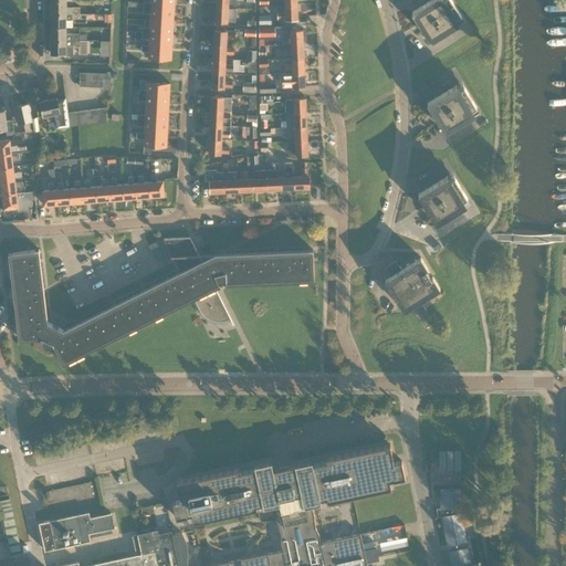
[(51,0),(51,11),(80,12),(80,7),(66,7),(65,0),(51,0)]
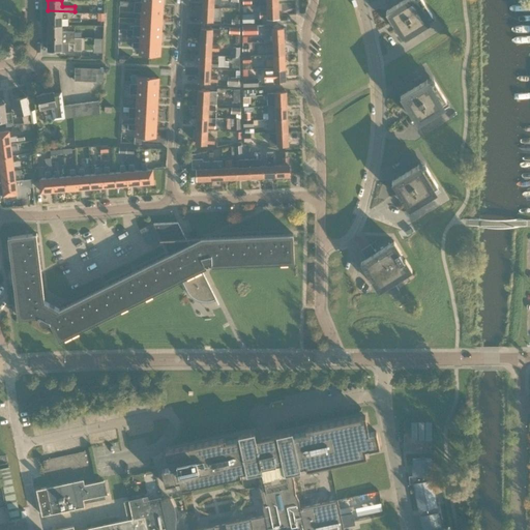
[(389,18),(399,32),(403,38),(430,22),(415,0),(403,0),(386,10),(389,17),(389,18)]
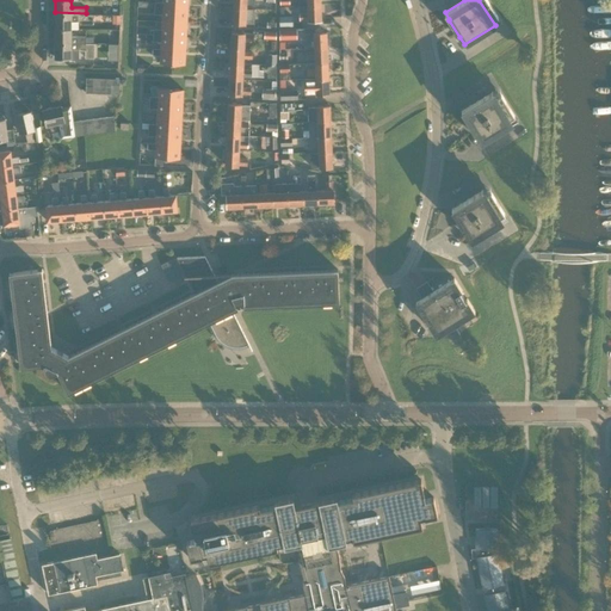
[(321,20),(321,4),(308,5),(308,13),(300,14),(300,20),(308,20),(308,22),(321,20)]
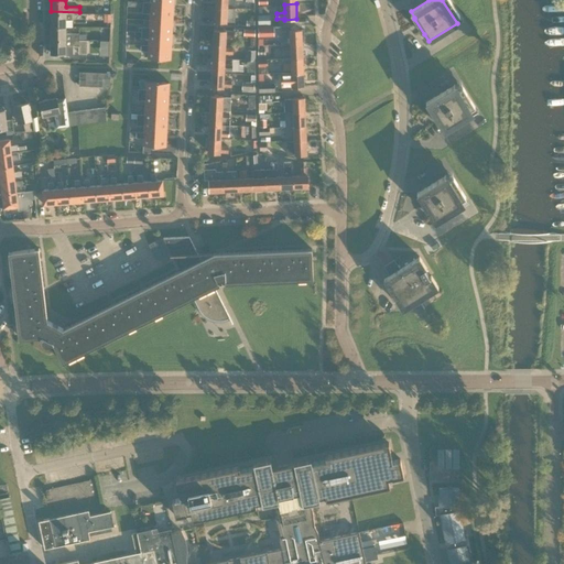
[(173,21),(173,9),(143,7),(142,13),(150,13),(150,20),(173,21)]
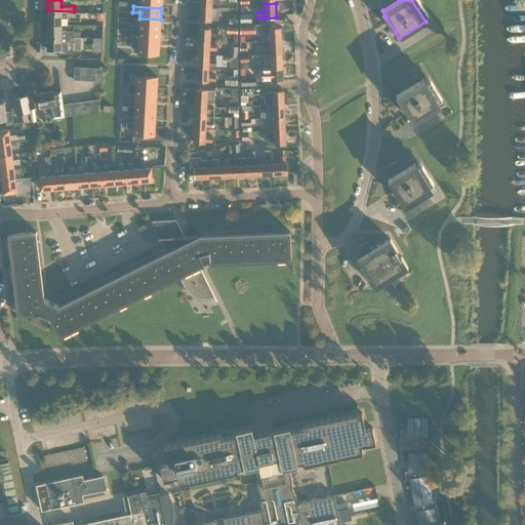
[(211,6),(200,6),(200,19),(210,21),(211,19),(218,21),(219,8),(211,7),(211,6)]
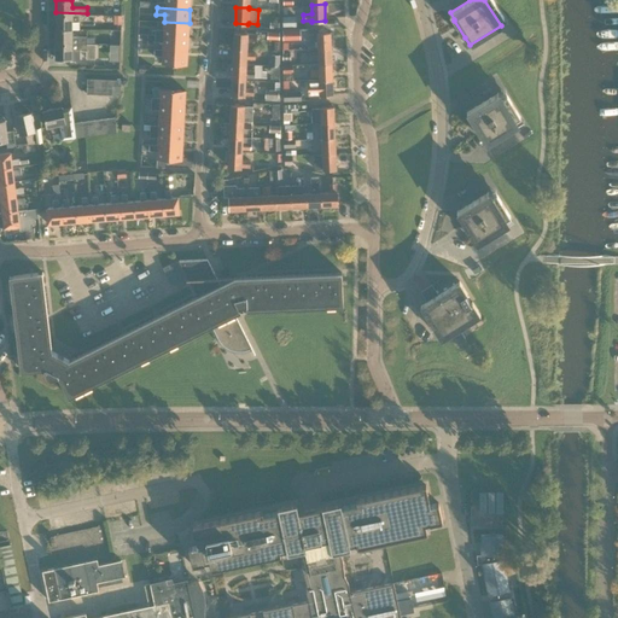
[(56,12),(56,28),(73,28),(79,28),(79,22),(81,22),(81,25),(95,25),(95,15),(87,15),(87,13),(56,12)]
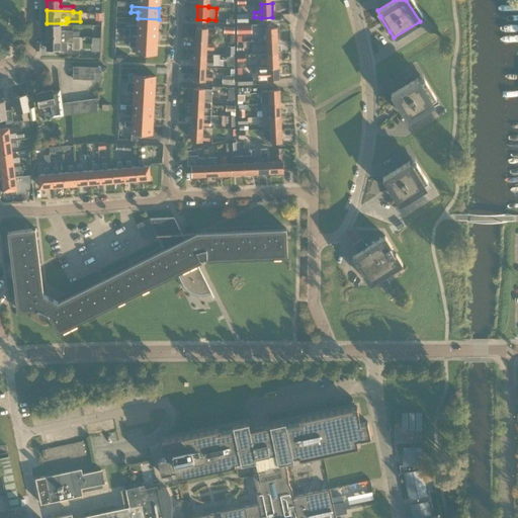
[(130,29),(158,31),(159,19),(138,18),(138,24),(131,24),(130,29)]
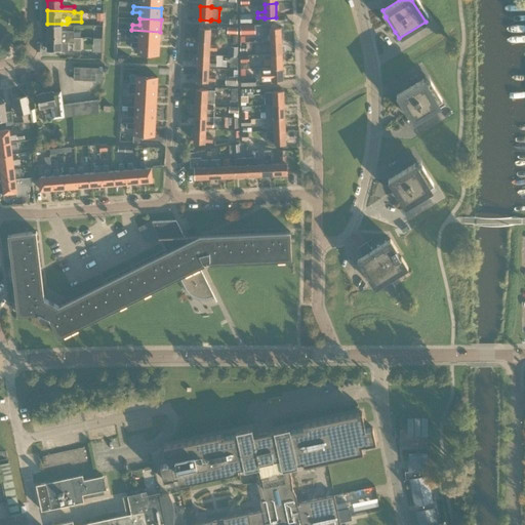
[(61,31),(62,24),(47,24),(47,35),(74,36),(74,31),(61,31)]
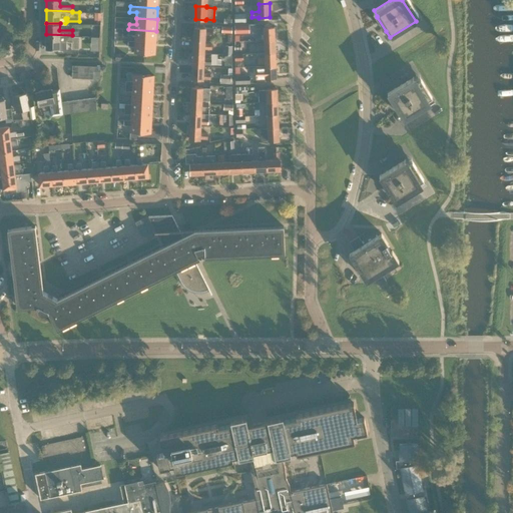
[(248,24),(234,25),(235,33),(249,32),(248,24)]
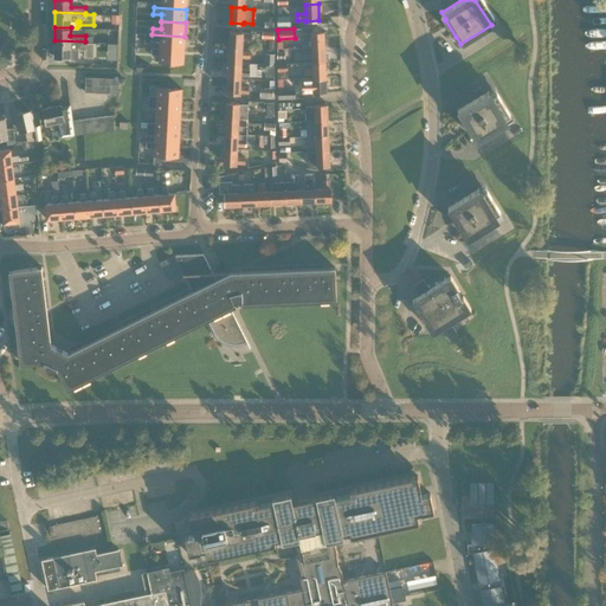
[(230,32),(230,47),(243,47),(243,40),(251,42),(251,34),(243,34),(243,33),(230,32)]
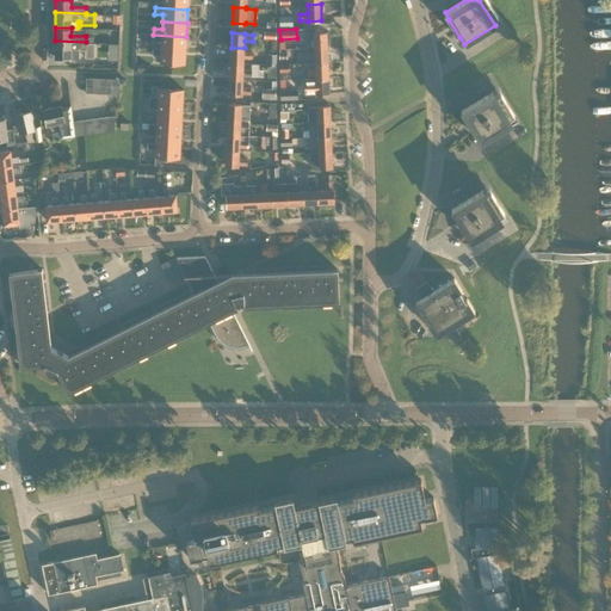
[(306,34),(306,48),(314,48),(327,48),(326,32),(314,32),(314,34),(306,34)]
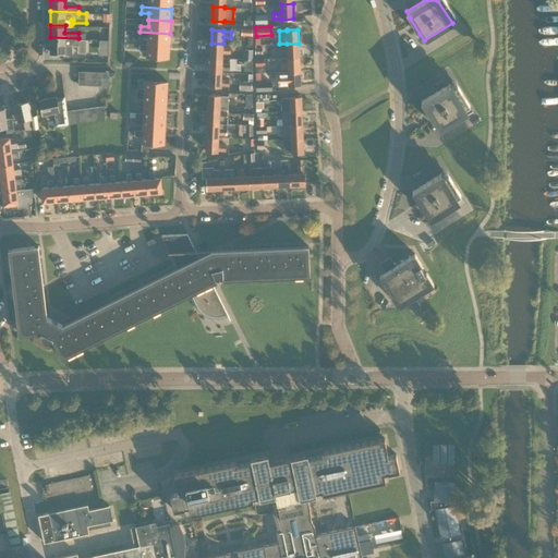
[(147,45),(169,46),(170,34),(140,32),(140,37),(147,38),(147,45)]
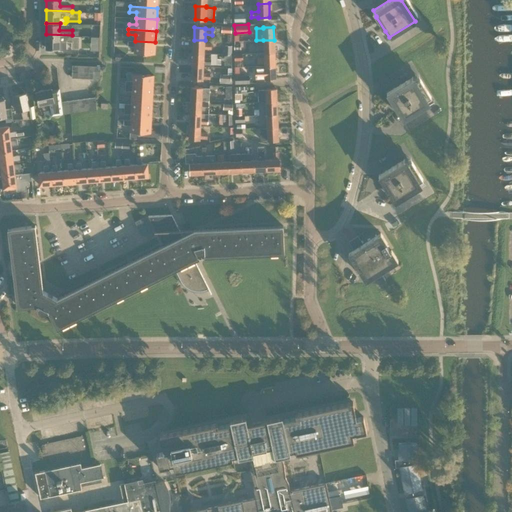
[(72,35),(46,34),(46,48),(58,48),(58,51),(66,51),(66,42),(71,42),(71,49),(79,49),(79,37),(72,36),(72,35)]
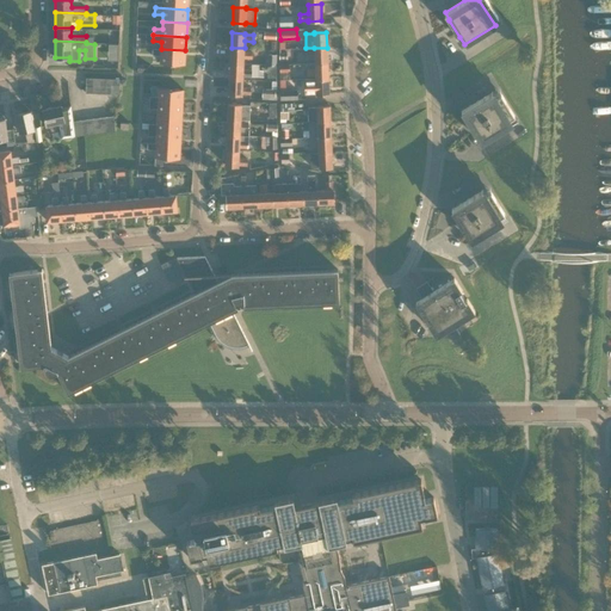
[(161,49),(153,48),(153,55),(160,55),(160,63),(185,65),(185,50),(161,49)]
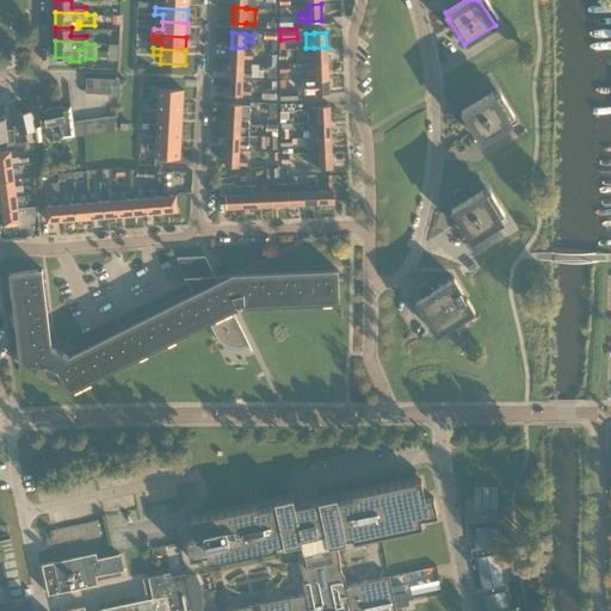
[(232,48),(230,63),(244,63),(244,59),(252,59),(252,53),(244,51),(245,48),(232,48)]
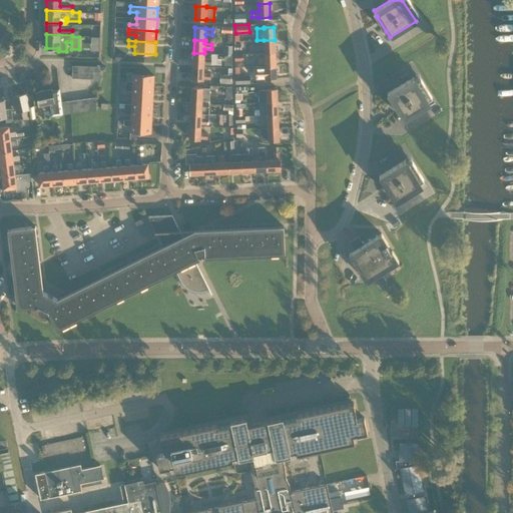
[(257,43),(258,48),(264,48),(265,53),(276,52),(275,40),(264,40),(264,43),(257,43)]
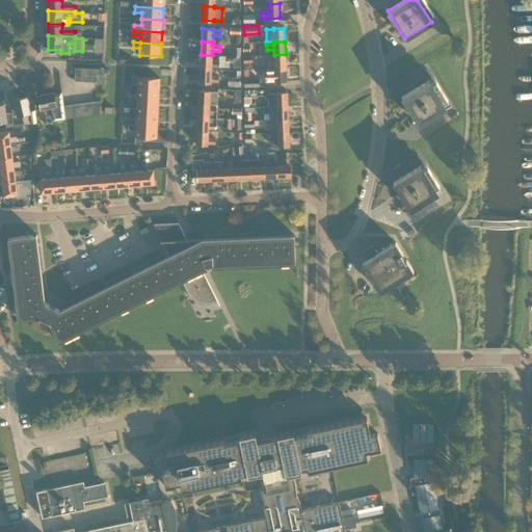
[(286,68),(286,54),(274,55),(274,60),(267,60),(267,67),(274,65),(274,69),(286,68)]
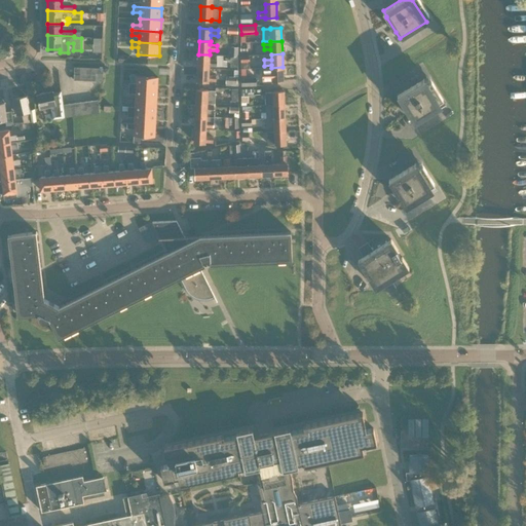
[(210,60),(210,54),(198,54),(197,68),(209,68),(209,66),(216,66),(217,61),(210,60)]
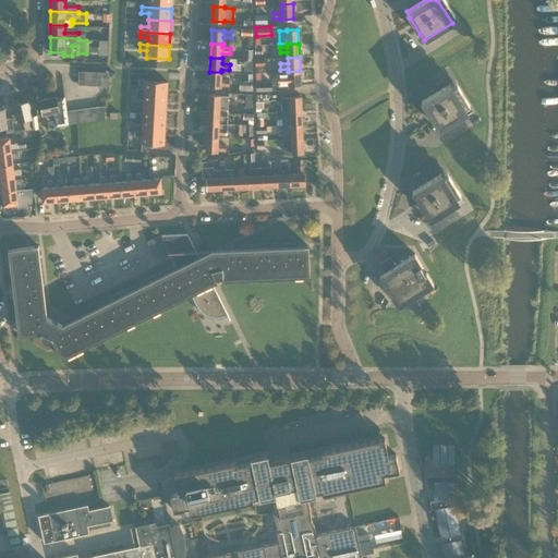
[(289,85),(289,86),(301,85),(300,71),(288,72),(278,72),(278,80),(279,85),(281,85),(289,85)]
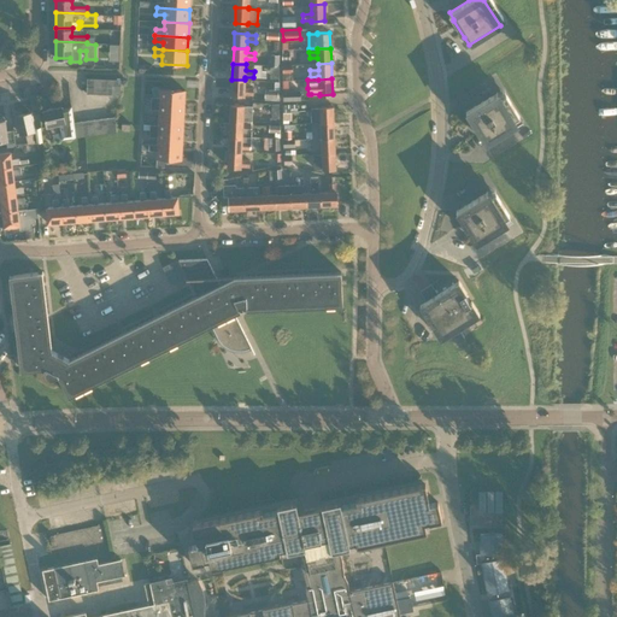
[(245,80),(231,80),(231,95),(245,95),(253,95),(253,88),(245,88),(245,80)]
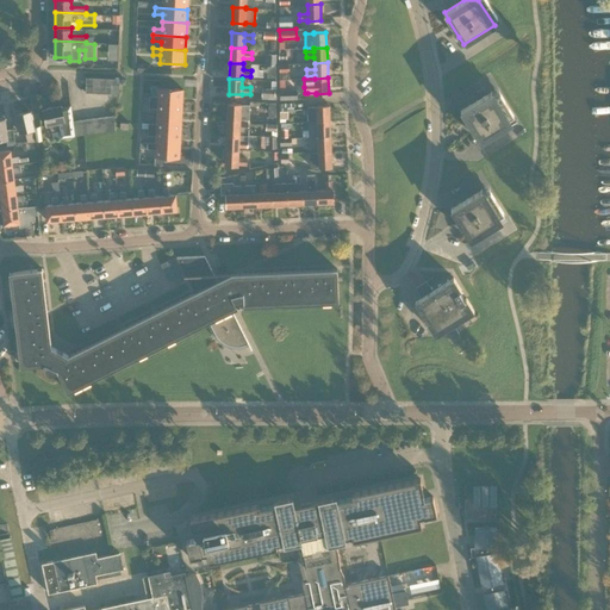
[(159,97),(150,95),(149,101),(182,104),(184,89),(159,88),(159,97)]
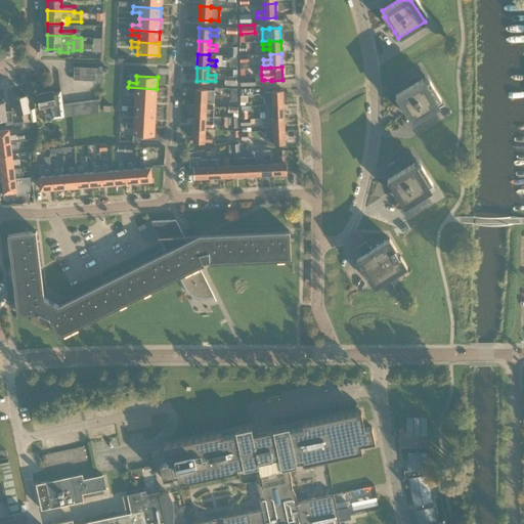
[(241,78),(241,85),(255,85),(255,77),(241,78)]
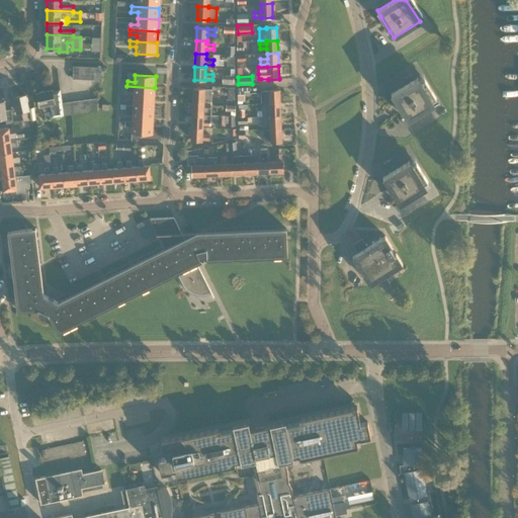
[(408,120),(434,104),(417,78),(392,93),(395,99),(395,100),(403,114),(404,114),(408,120)]
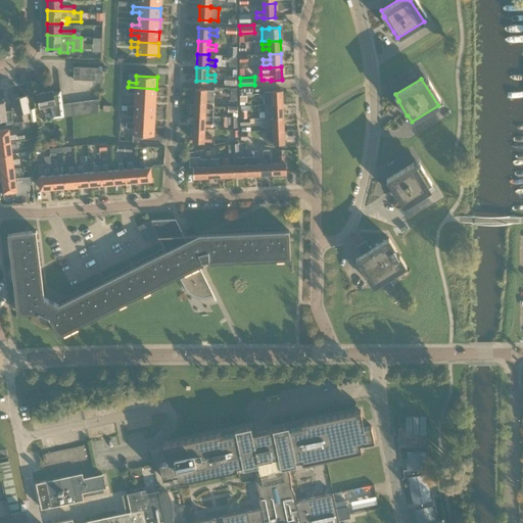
[(128,93),(135,93),(135,99),(155,100),(156,89),(128,87),(128,93)]
